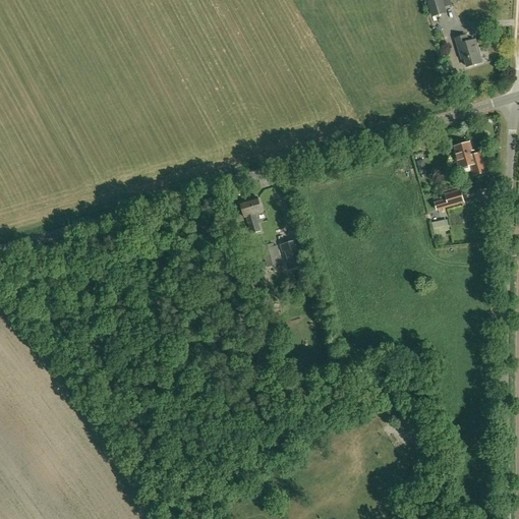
[(444,10),(441,0),(427,0),(431,14),(444,10)]
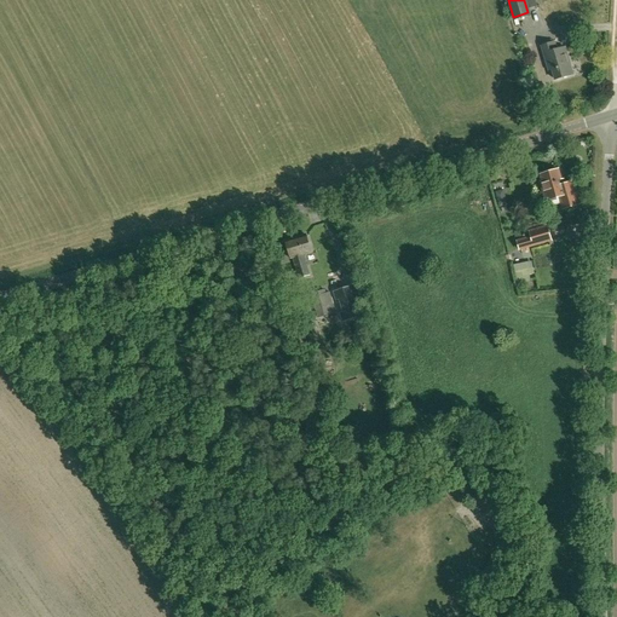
[(548,62),(553,78),(570,73),(563,46),(554,48),(552,40),(540,44),(545,63),(548,62)]
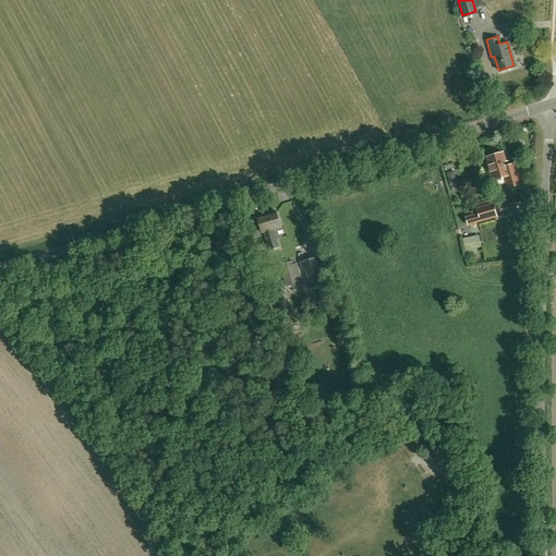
[(506,185),(519,182),(514,162),(505,165),(500,150),(485,156),(490,169),(486,170),(488,179),(502,174),(506,185)]
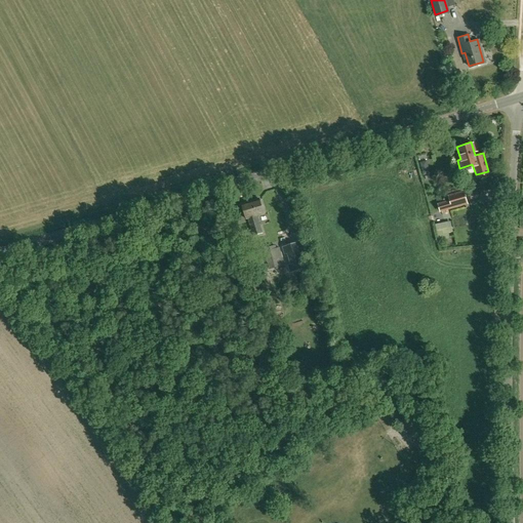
[(448,199),(437,203),(439,209),(465,202),(461,190),(447,194),(448,199)]
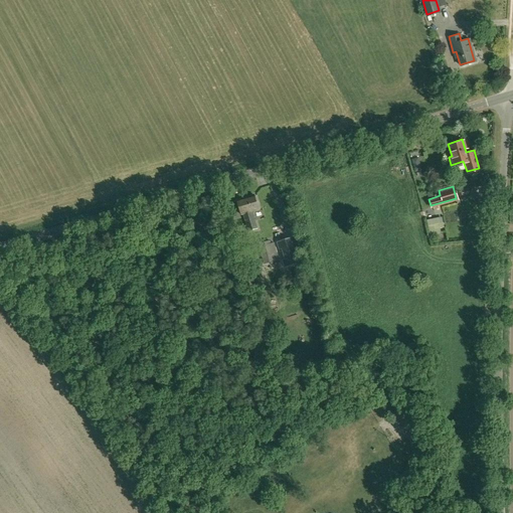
[(258,208),(252,194),(235,199),(240,213),(242,213),(246,229),(257,226),(251,210),(258,208)]
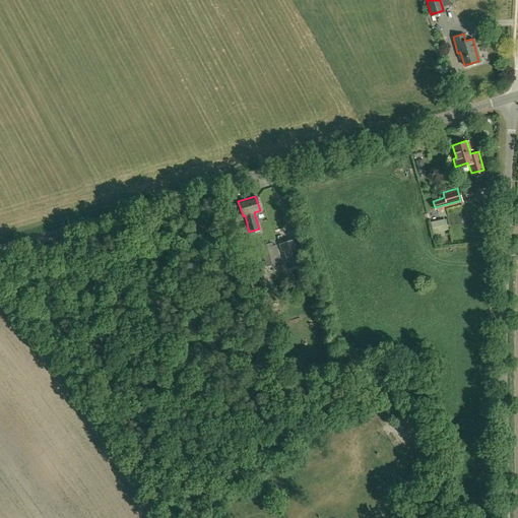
[(255,212),(257,220),(266,217),(263,209),(255,212)]
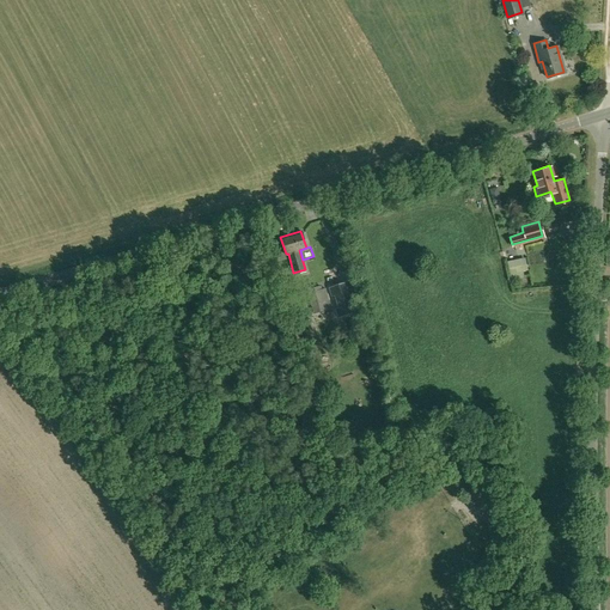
[(508,275),(528,273),(524,255),(506,258),(508,275)]
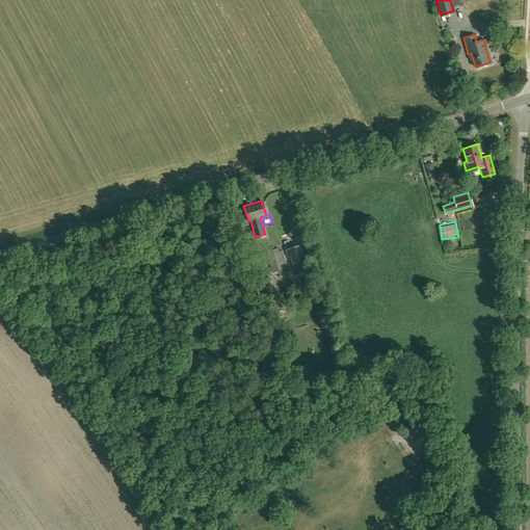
[(300,239),(284,244),(286,252),(289,250),(292,262),(289,263),(291,270),(308,265),(300,239)]
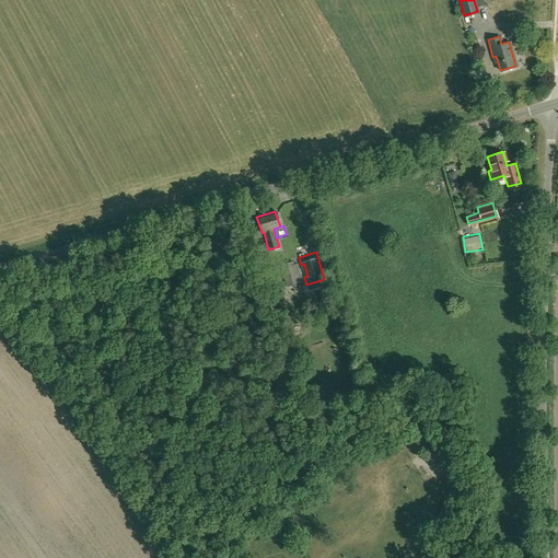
[(292,259),(279,263),(285,286),(298,282),(302,281),(300,274),(300,271),(297,262),(293,263),(292,259)]
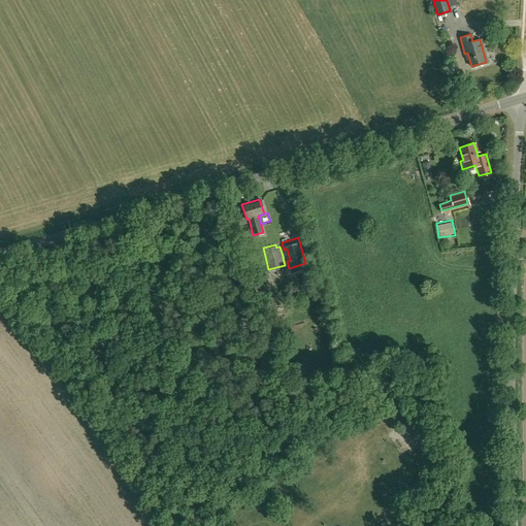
[(404,424),(404,425),(398,430),(413,447),(430,432),(416,415),(404,424)]
